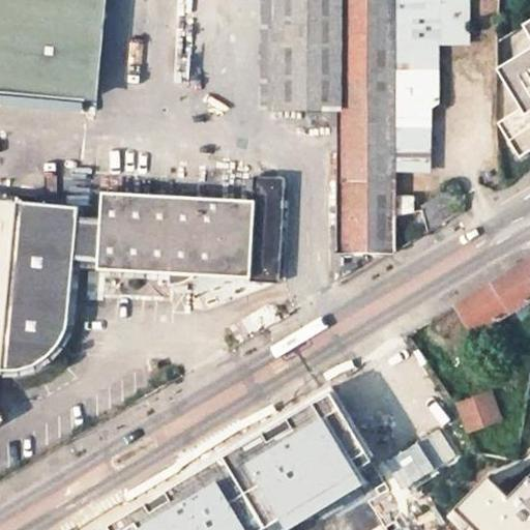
[(0,0),(0,96),(90,104),(99,0),(0,0)]
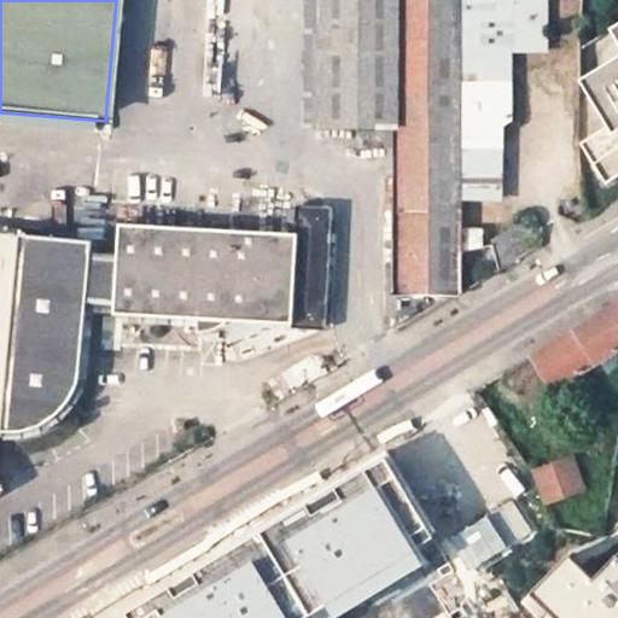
[(303,0),(302,127),(321,127),(321,0),(303,0)]
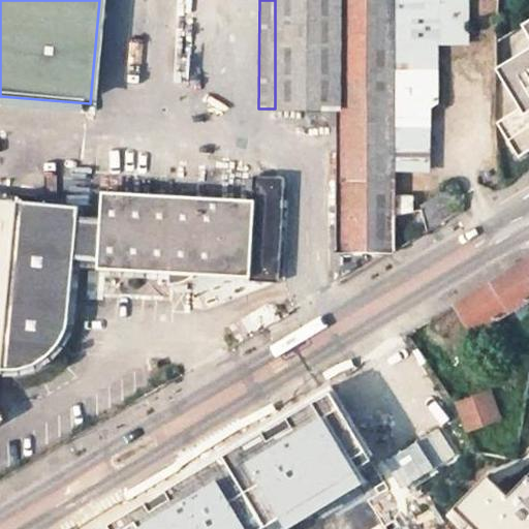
[(338,0),(275,0),(275,109),(339,109),(338,0)]
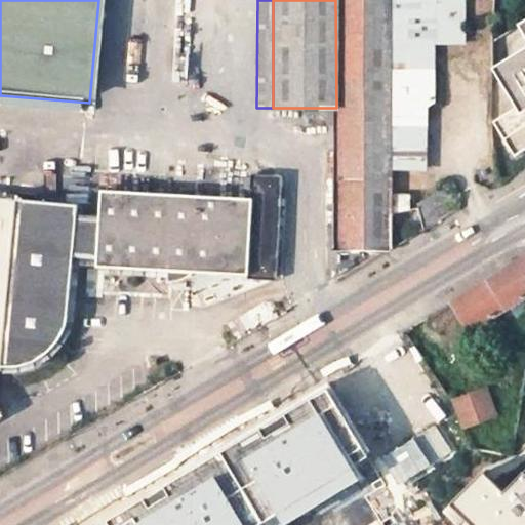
[(335,0),(336,108),(336,248),(391,249),(391,193),(391,163),(391,133),(391,0),(335,0)]
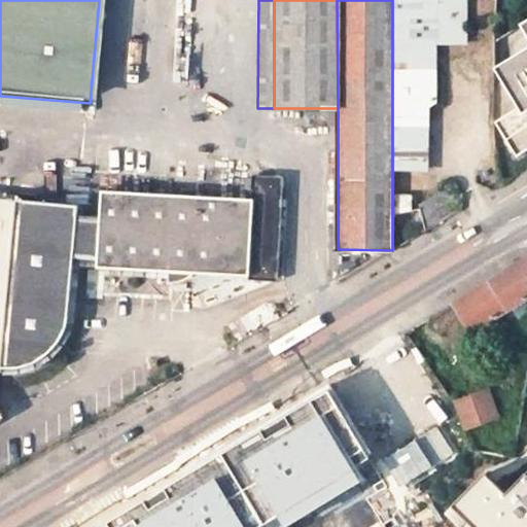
[(392,0),(392,134),(435,133),(433,41),(464,41),(463,0),(392,0)]
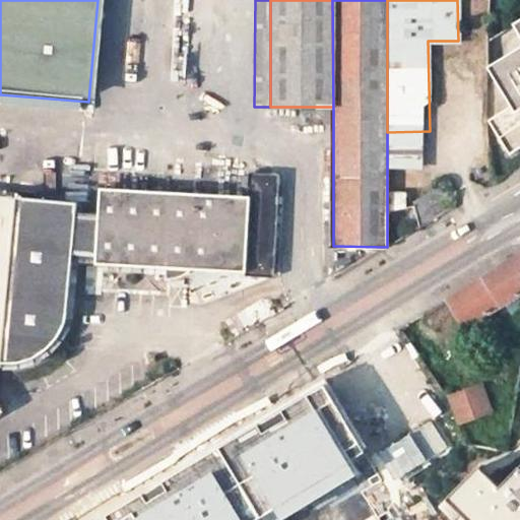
[(519,20),(513,25),(519,38),(519,49),(488,69),(512,108),(489,122),(510,155),(519,148),(519,20)]
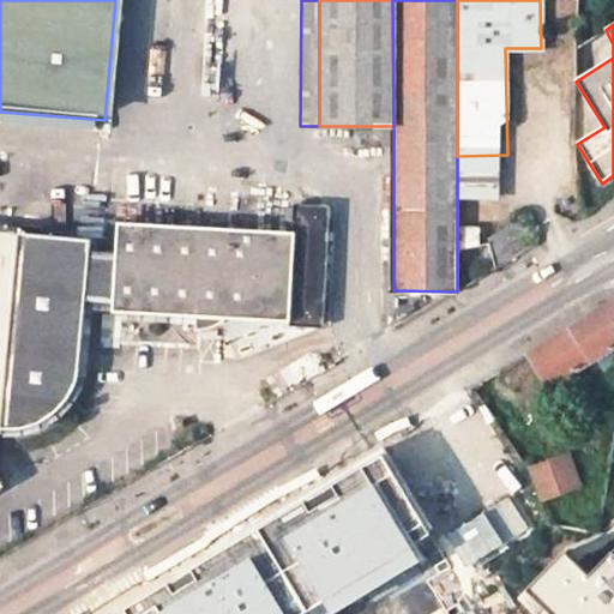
[(507,191),(507,155),(457,156),(457,191),(507,191)]
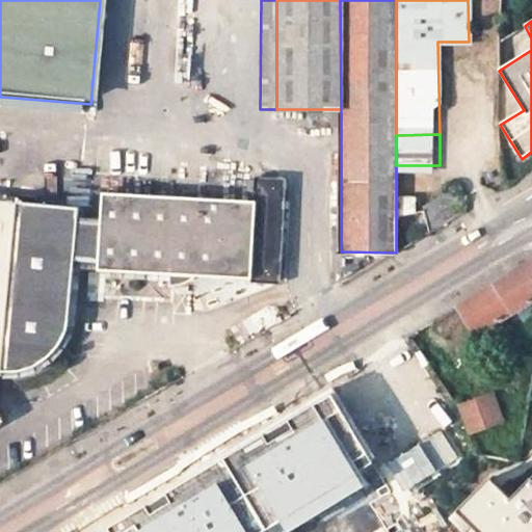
[(275,280),(281,183),(257,181),(257,191),(256,202),(250,278),(275,280)]
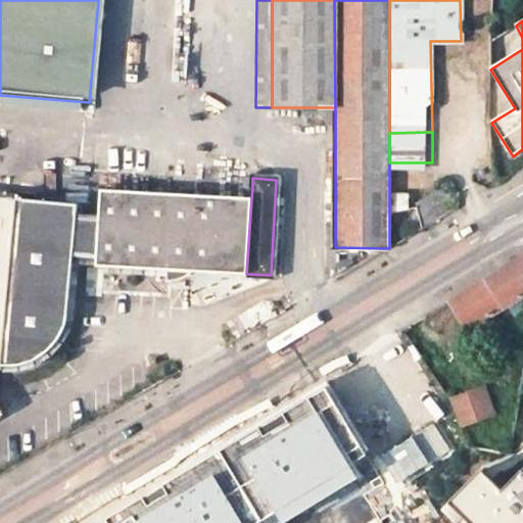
[(97,258),(96,266),(246,274),(251,198),(100,191),(99,216),(77,215),(73,257),(97,258)]
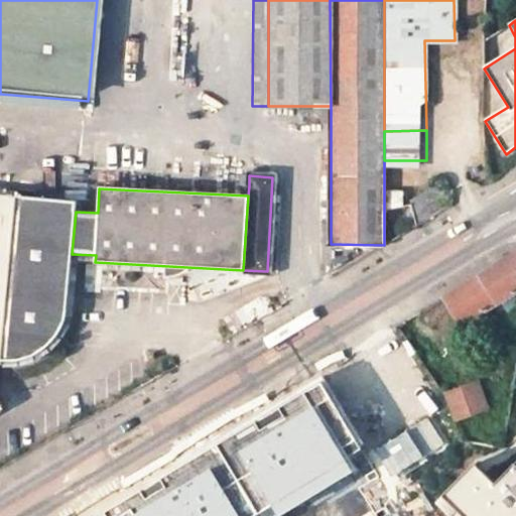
[(384,245),(417,225),(410,204),(400,205),(400,189),(384,189),(384,245)]
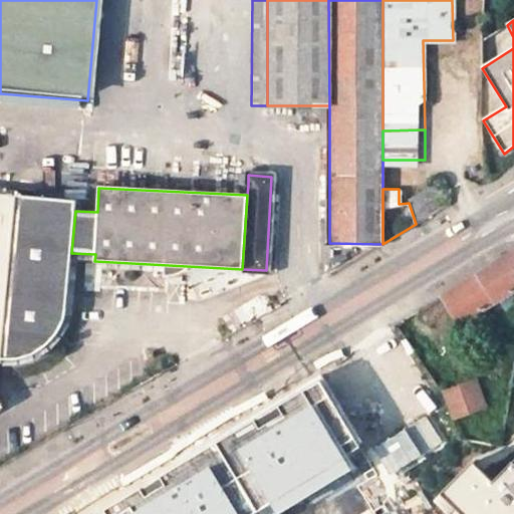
[(14,197),(0,196),(0,363),(4,363),(13,203),(14,197)]
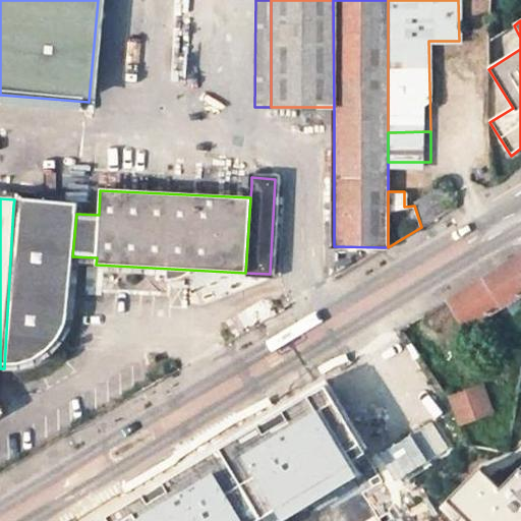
[(77,210),(13,206),(4,368),(12,368),(15,368),(22,367),(31,365),(38,362),(42,360),(48,356),(54,351),(58,346),(61,339),(64,334),(72,256),(76,214),(77,210)]
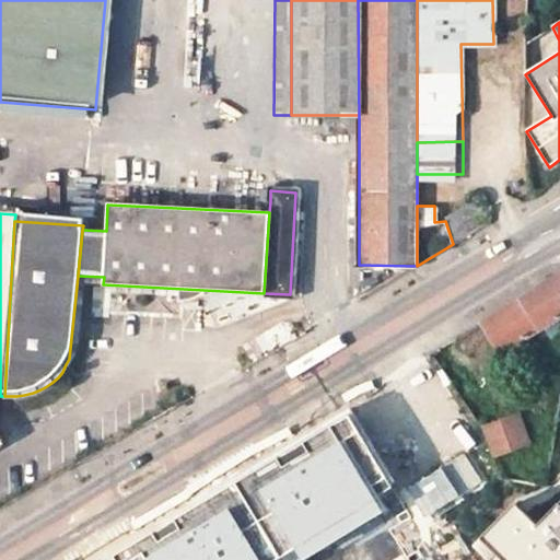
[(559,273),(480,322),(499,351),(543,325),(559,314),(559,273)]
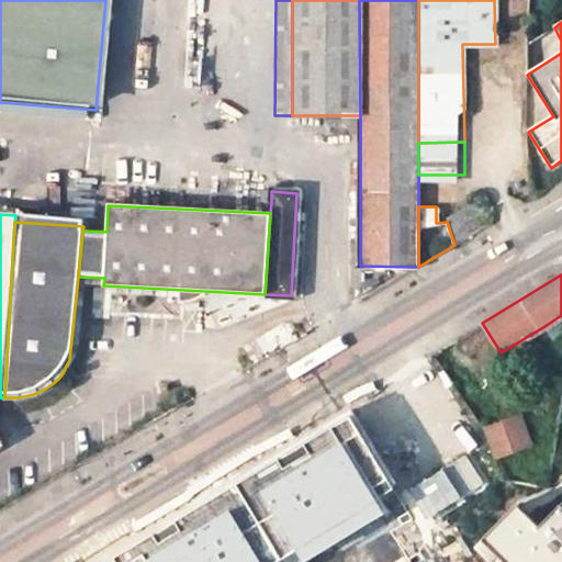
[(561,334),(561,315),(544,326),(552,339),(561,334)]
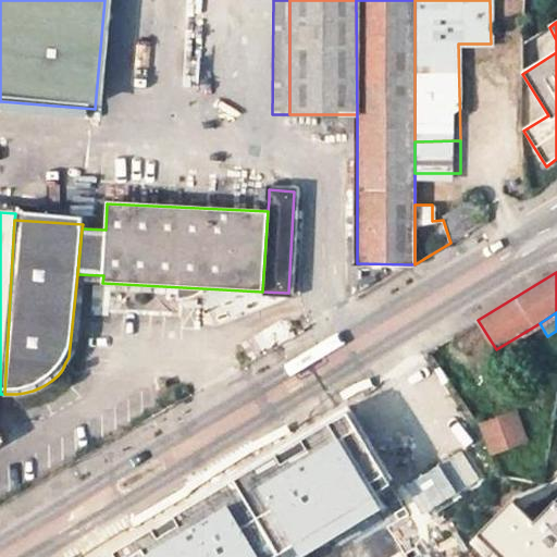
[(524,440),(515,411),(480,424),(490,452),(524,440)]
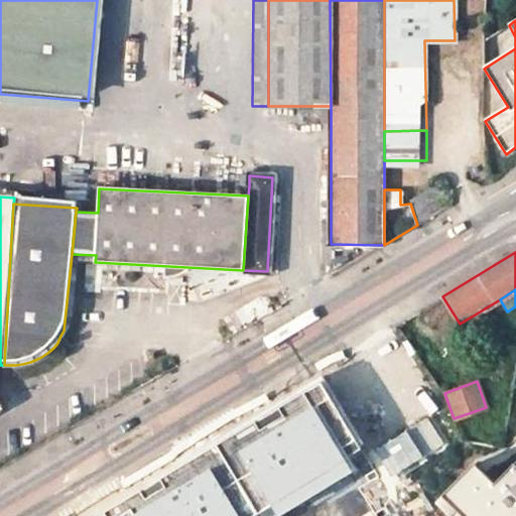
[(320,384),(109,511),(111,515),(254,515),(363,450),(346,424),(340,414),(320,384)]
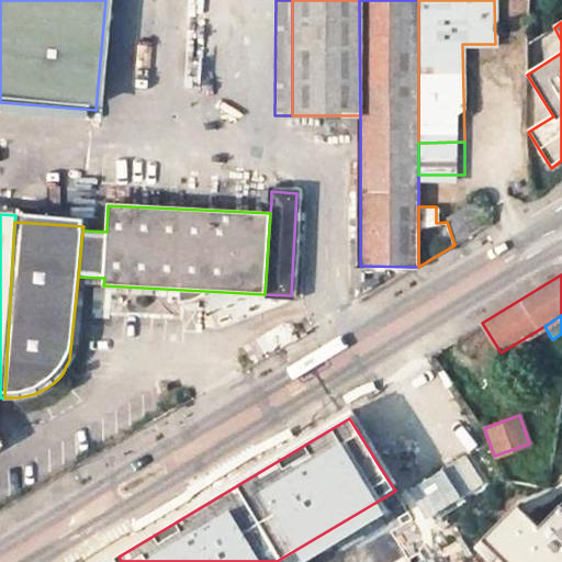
[(417,527),(445,510),(436,496),(408,513),(417,527)]
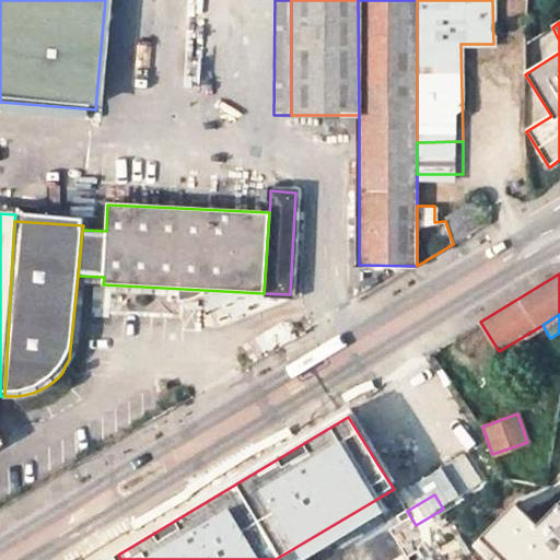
[(454,559),(456,559),(463,524),(451,504),(443,509),(416,525),(435,559),(454,559)]
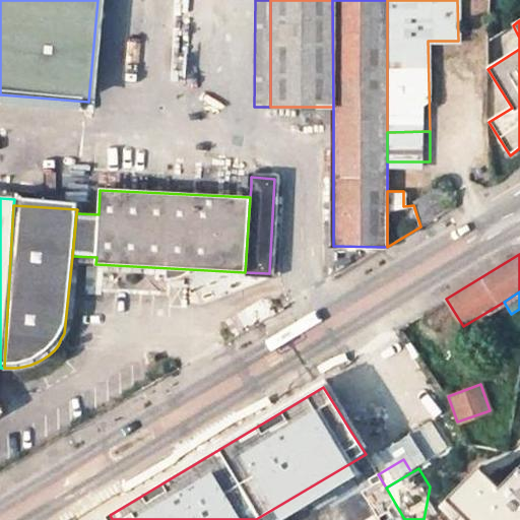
[(519,519),(519,470),(503,489),(488,473),(450,511),(459,519),(519,519)]
